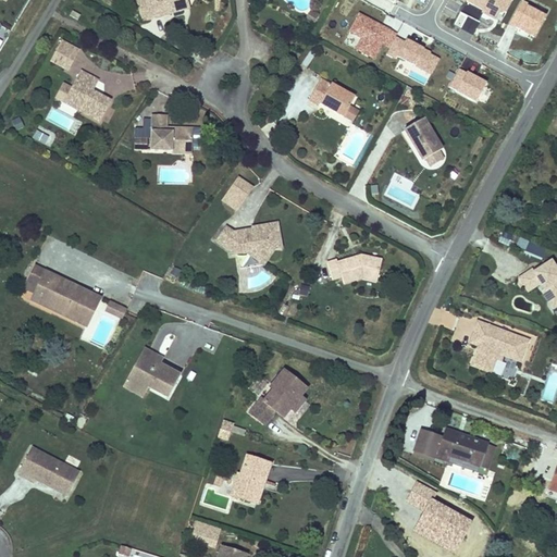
[(187,0),(152,0),(157,19),(189,12),(187,0)]
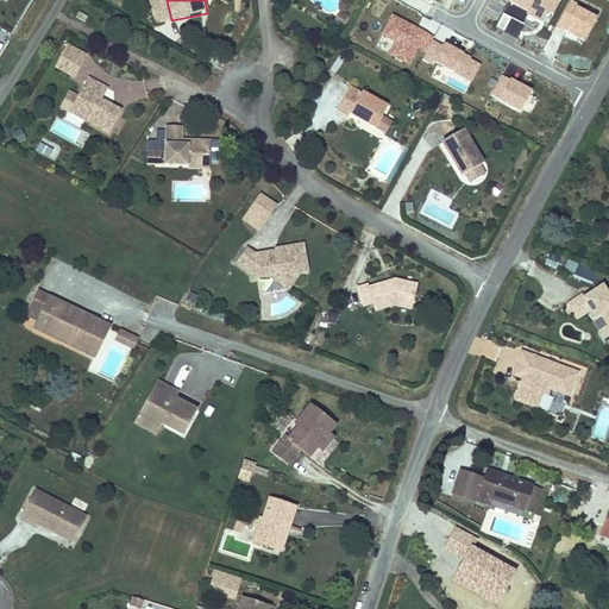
[(205,0),(207,13),(215,12),(212,0),(205,0)]
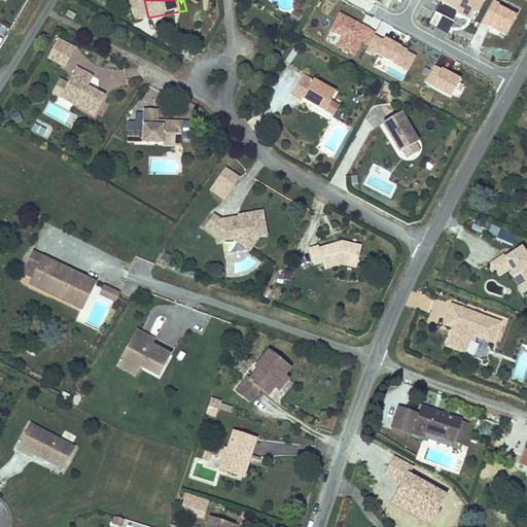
[(475,23),(486,0),(441,0),(442,1),(458,9),(456,13),(475,23)]
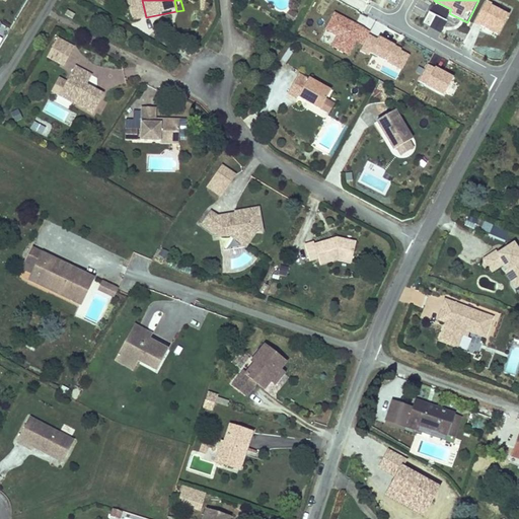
[(497,42),(514,7),(500,0),(495,0),(494,3),(488,0),(486,0),(473,23),(482,27),(478,31),(497,42)]
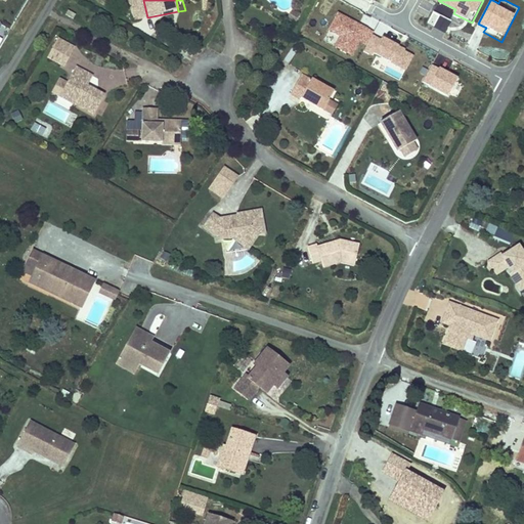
[(294,22),(298,12),(291,8),(287,17),(294,22)]
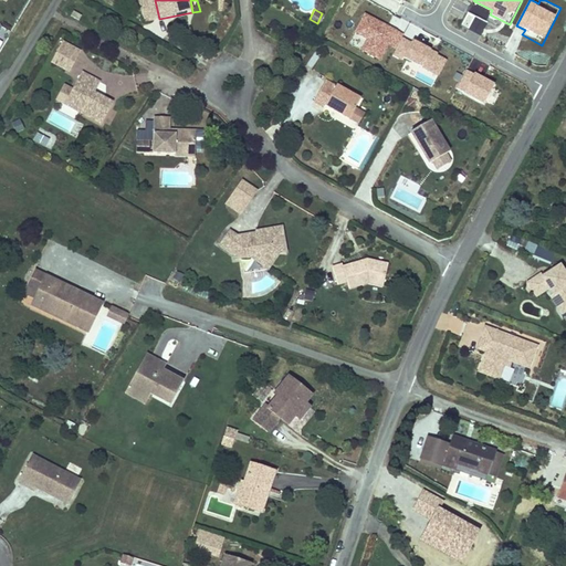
[(407,11),(404,17),(416,22),(419,16),(407,11)]
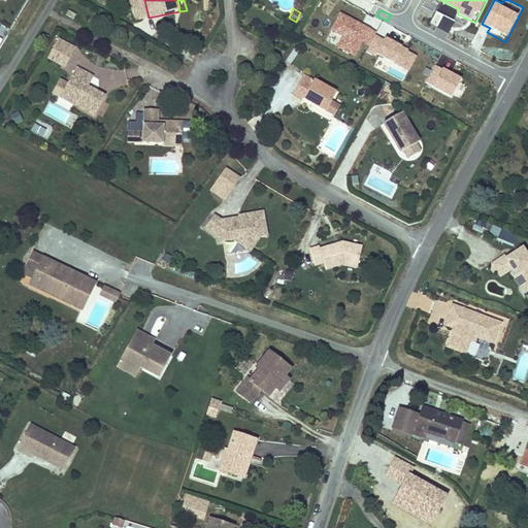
[(356,59),(364,44),(369,46),(376,32),(340,12),(330,31),(342,37),(336,48),(356,59)]
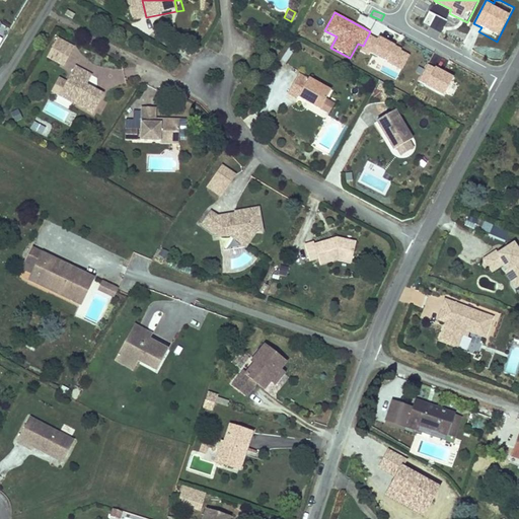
[(59,38),(52,50),(68,59),(75,47),(59,38)]
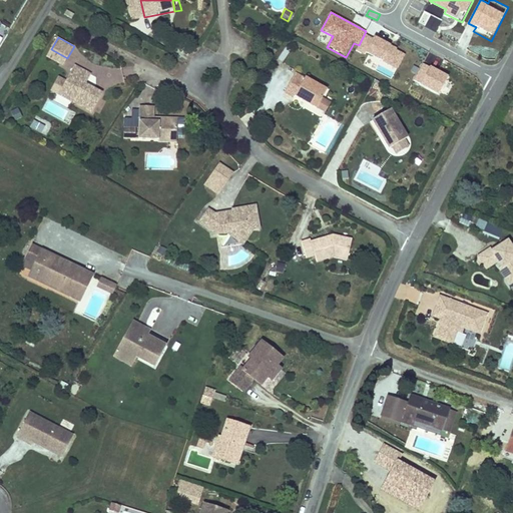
[(372,38),(365,52),(397,68),(404,54),(372,38)]
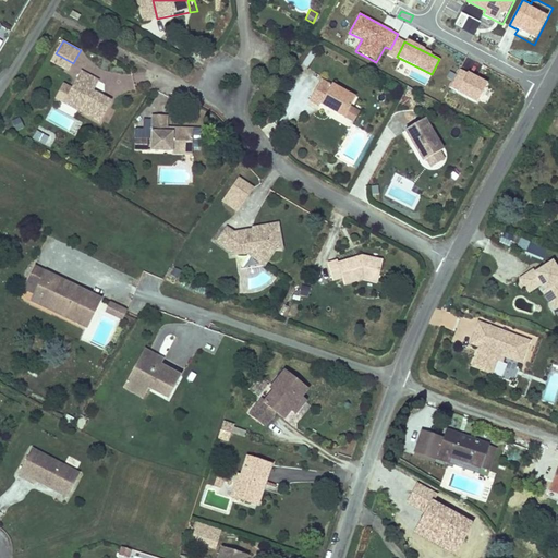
[(69,72),(73,63),(56,53),(51,62),(69,72)]
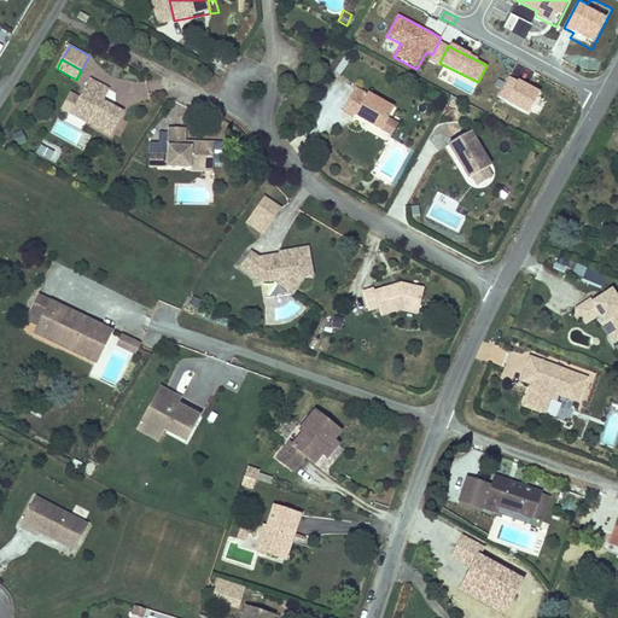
[(529,117),(541,93),(519,82),(518,82),(509,77),(499,98),(507,103),(506,105),(529,117)]
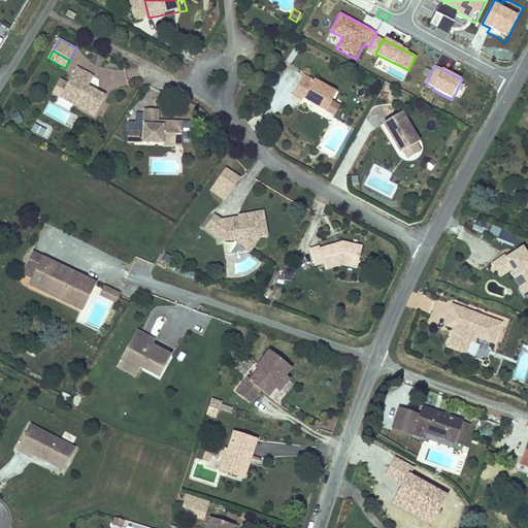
[(94,116),(105,95),(88,86),(93,76),(76,68),(69,81),(60,98),(94,116)]
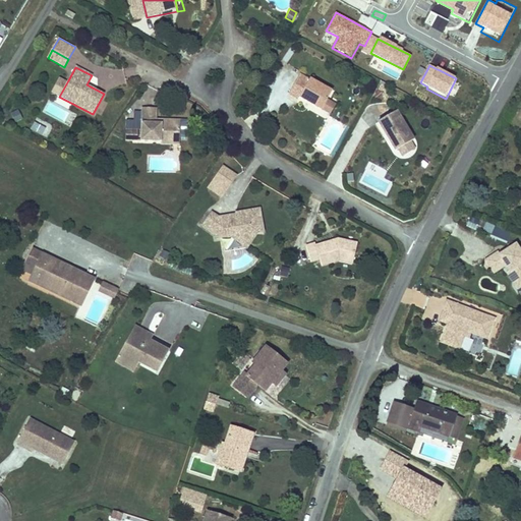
[(299,99),(322,111),(328,100),(333,92),(310,78),(310,79),(300,74),(288,96),(298,101),(299,99)]
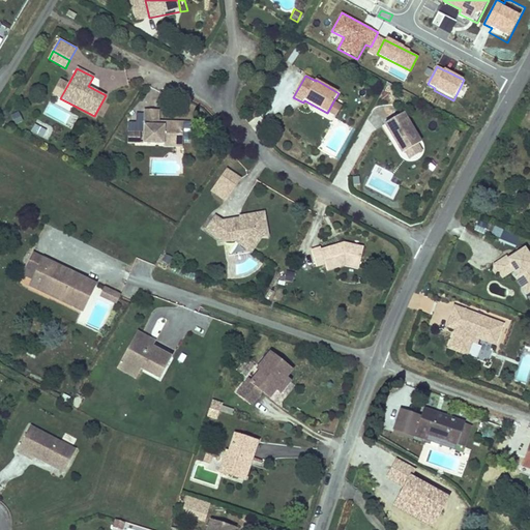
[(61,78),(53,94),(60,98),(69,82),(61,78)]
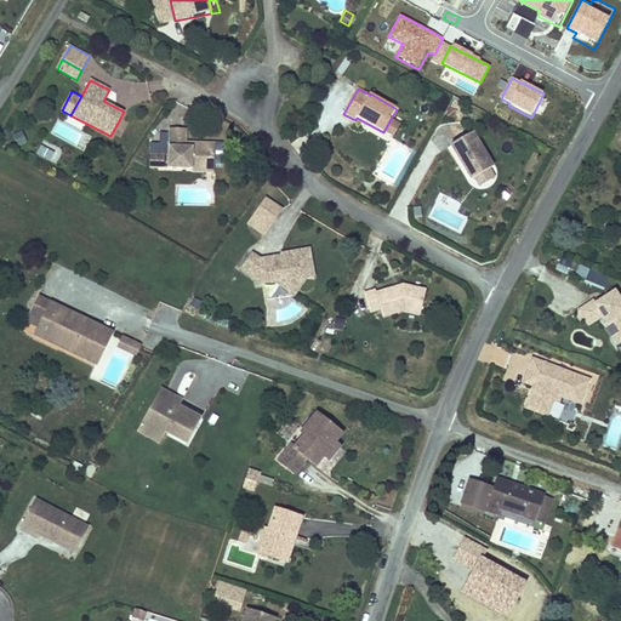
[(402,125),(391,119),(383,132),(394,138),(402,125)]
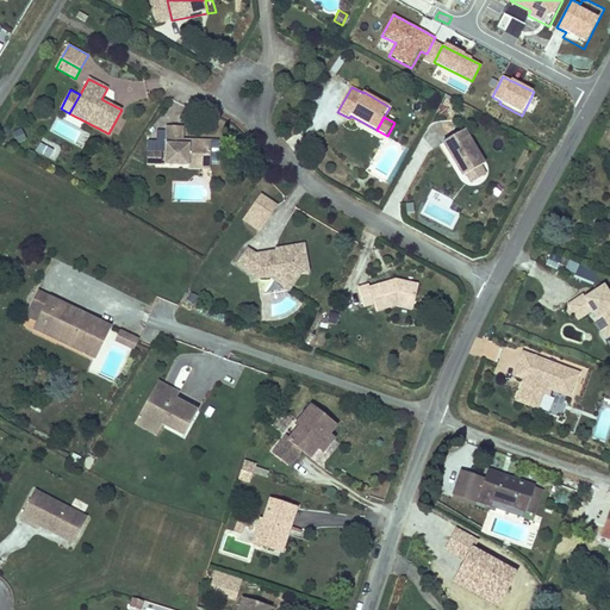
[(18,144),(27,139),(22,129),(12,132),(18,144)]
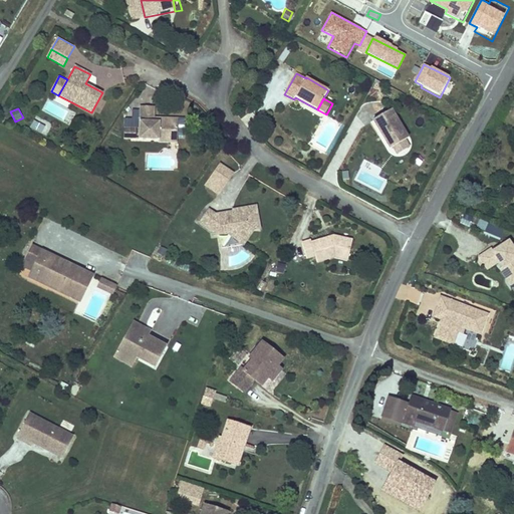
[(141,147),(162,144),(161,139),(179,137),(177,121),(154,124),(154,119),(152,110),(137,112),(141,147)]
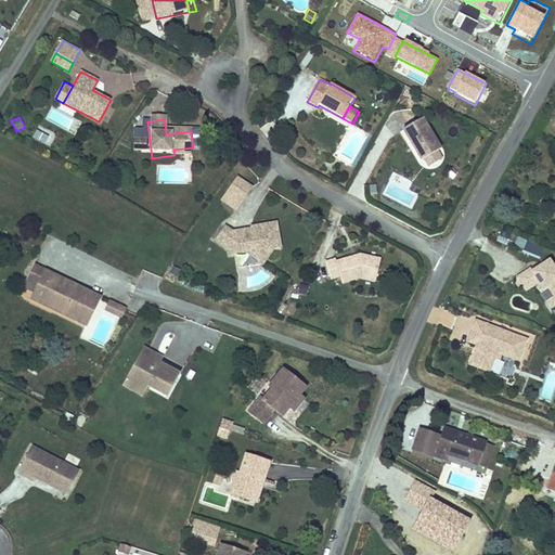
[(423,120),(403,131),(411,144),(414,142),(417,147),(414,150),(422,162),(425,160),(437,153),(441,151),(423,120)]
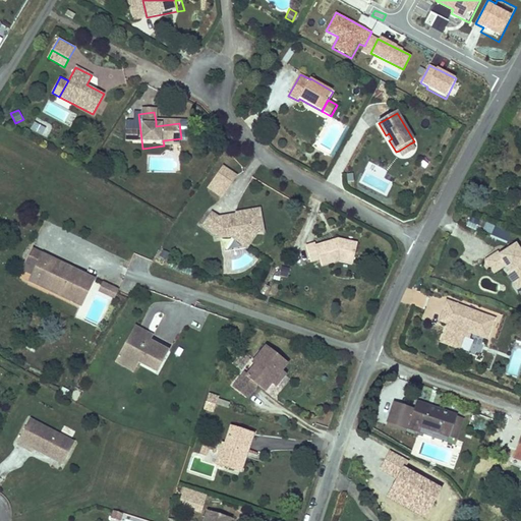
[(31,131),(44,134),(46,126),(33,123),(31,131)]
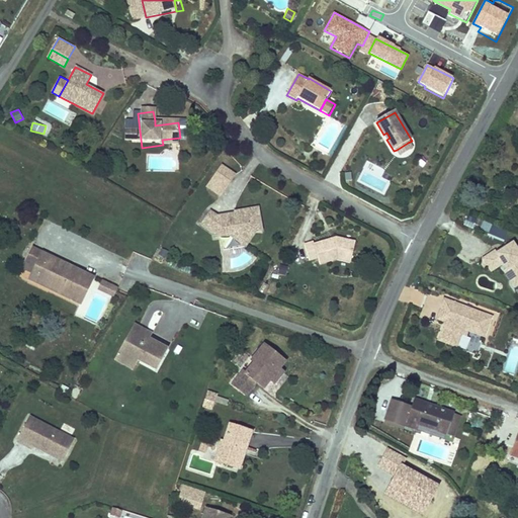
[(138,143),(138,130),(124,130),(124,142),(138,143)]
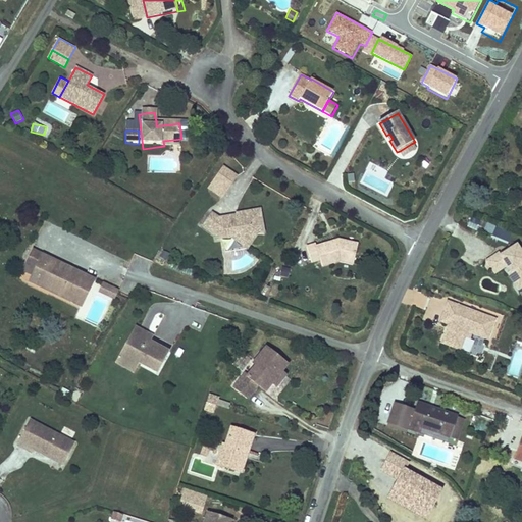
[(181,139),(163,141),(164,146),(164,149),(183,146),(181,139)]
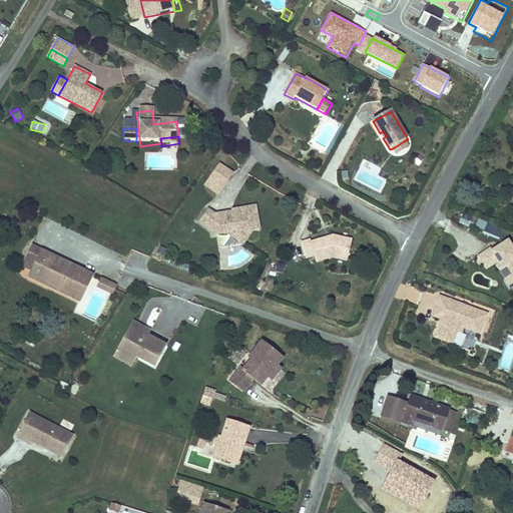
[(404,141),(393,148),(397,155),(408,148),(404,141)]
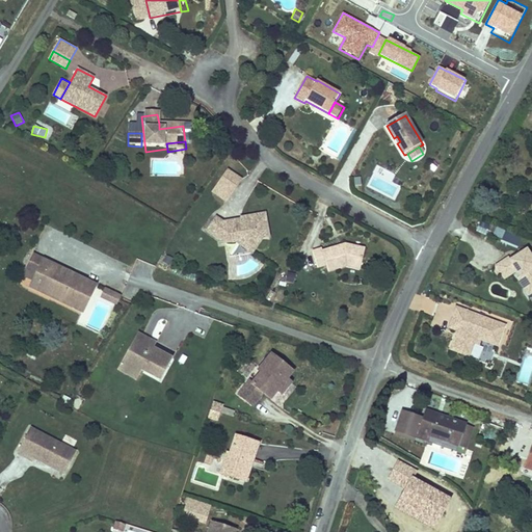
[(230,170),(219,186),(233,194),(243,179),(230,170)]
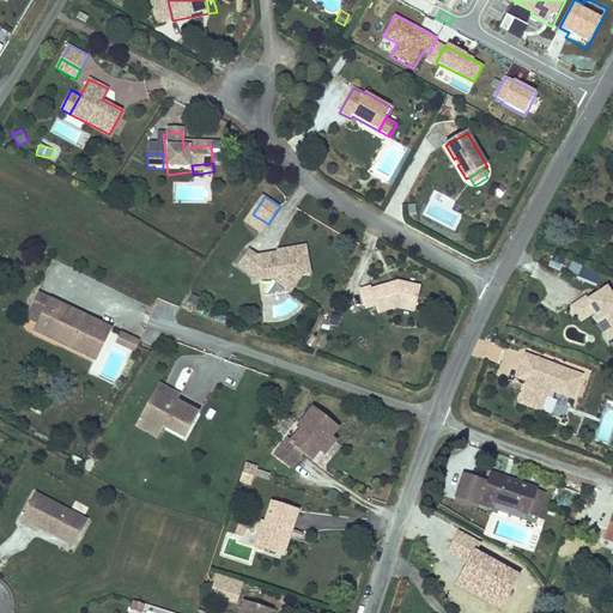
[(263,232),(268,224),(253,214),(248,223),(263,232)]
